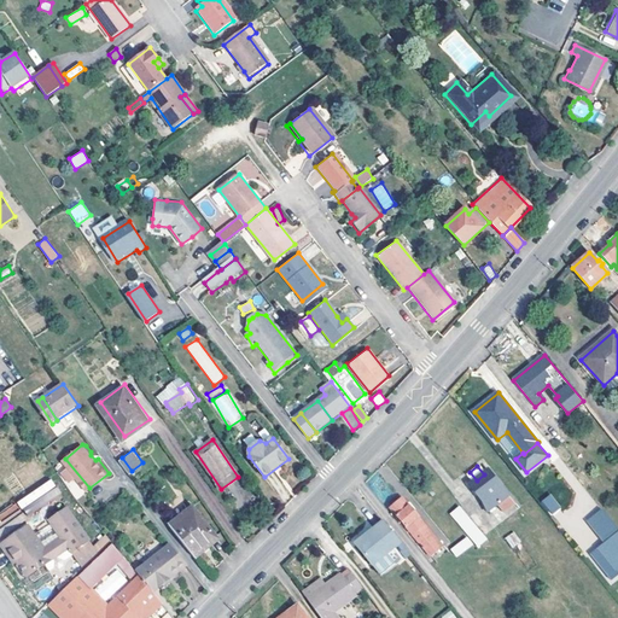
[(484,474),(477,481),(472,485),(487,503),(489,514),(513,495),(491,468),(484,474)]
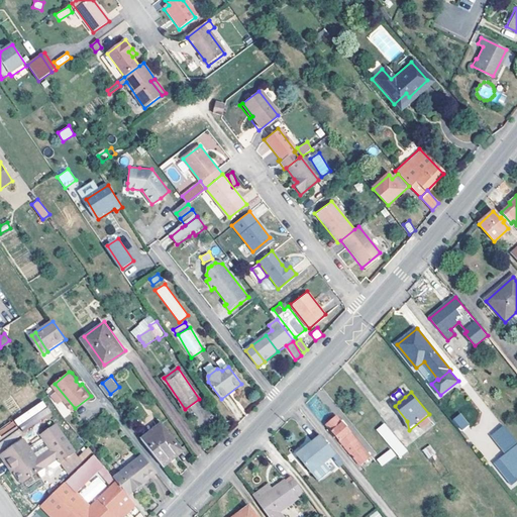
[(14,420),(23,432),(52,412),(42,400),(14,420)]
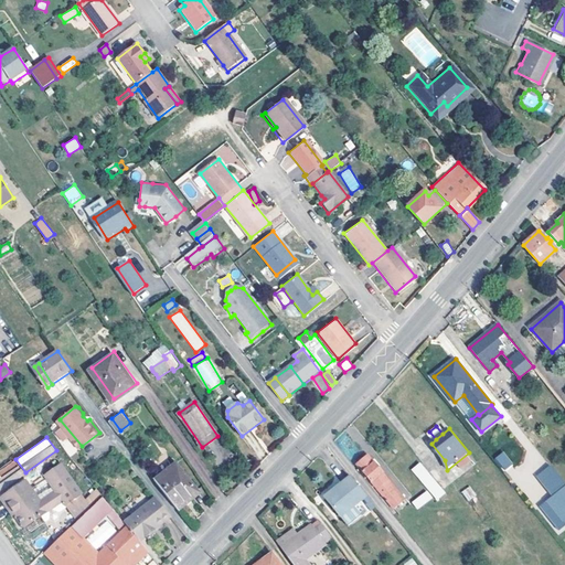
[(494,458),(503,471),(513,464),(504,451),(494,458)]
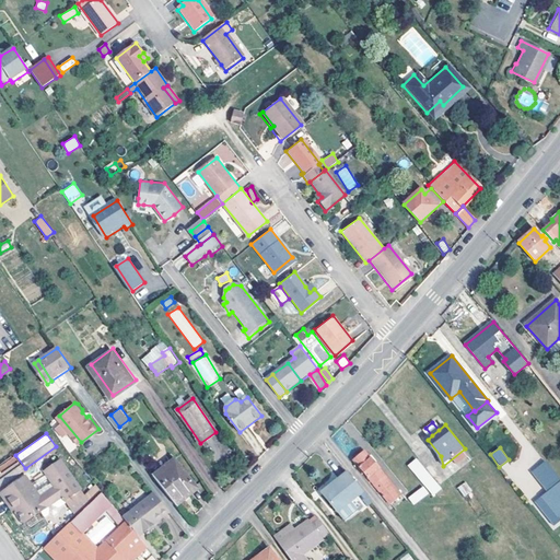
[(364,453),(354,461),(393,505),(403,497),(364,453)]
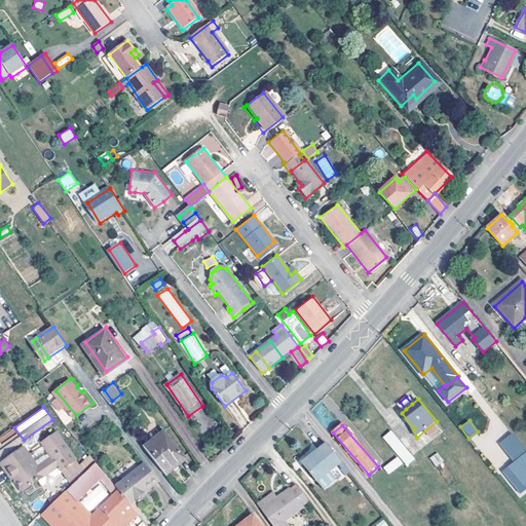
[(88,465),(83,459),(61,427),(46,439),(57,454),(41,465),(27,447),(4,461),(15,478),(19,475),(29,488),(63,463),(73,476),(88,465)]
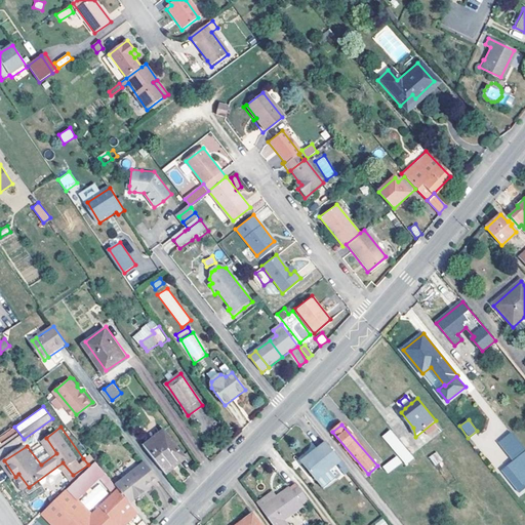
[(0,440),(2,444),(17,434),(13,428),(0,436),(0,440)]
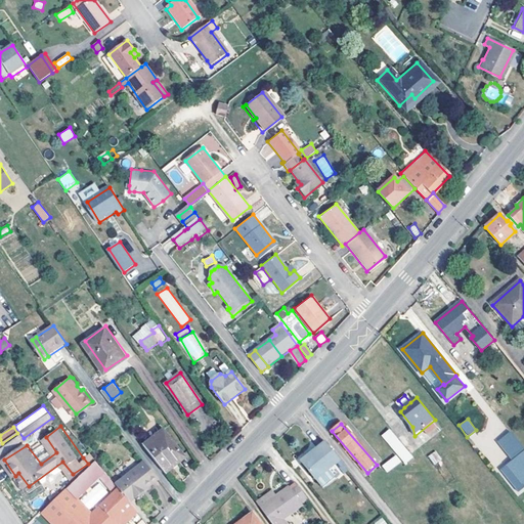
[(172,463),(184,454),(166,429),(146,443),(167,472),(174,467),(172,463)]
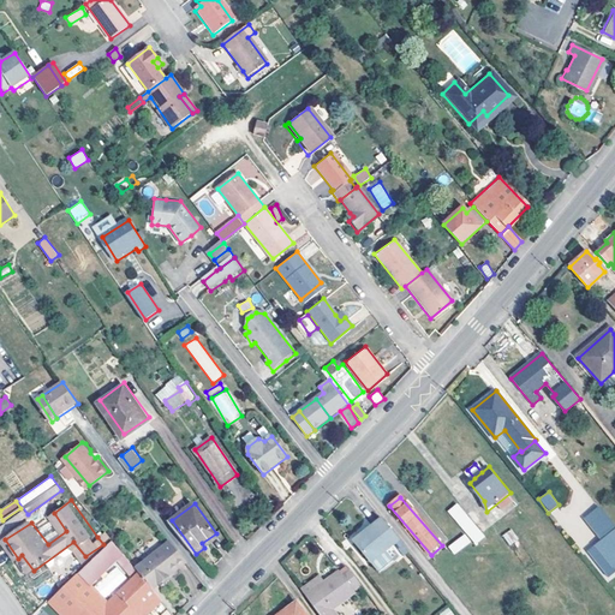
[(614,568),(614,567),(614,524),(602,507),(586,519),(603,541),(597,545),(614,568)]
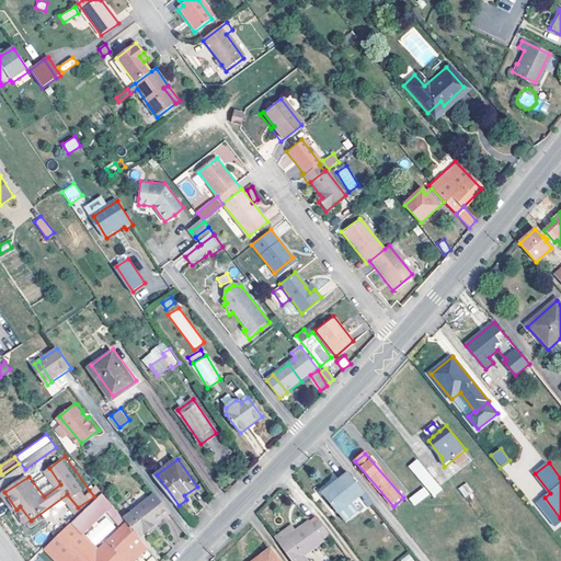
[(340,487),(325,497),(340,515),(357,501),(365,494),(348,474),(338,483),(340,487)]
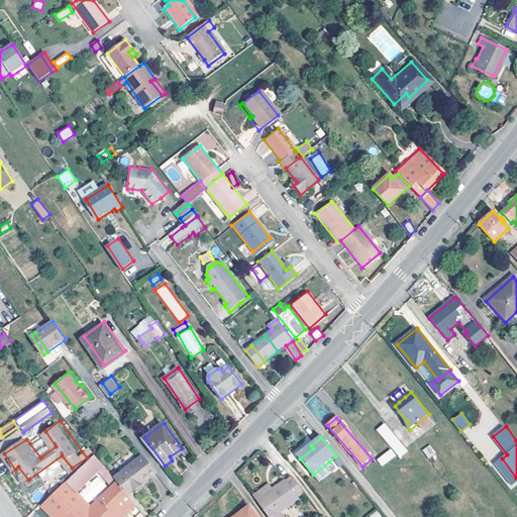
[(398,439),(392,444),(402,457),(408,453),(398,439)]
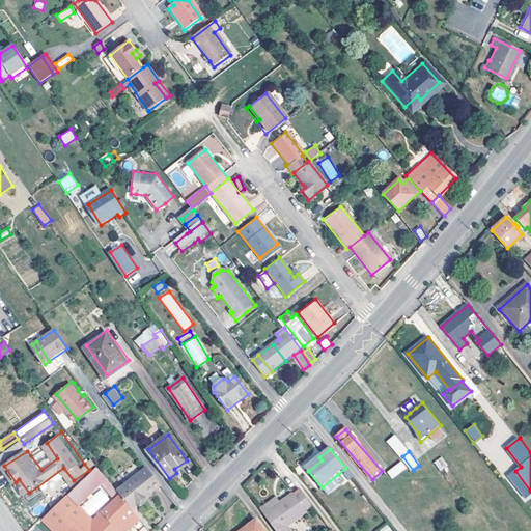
[(84,464),(89,470),(99,462),(94,456),(84,464)]
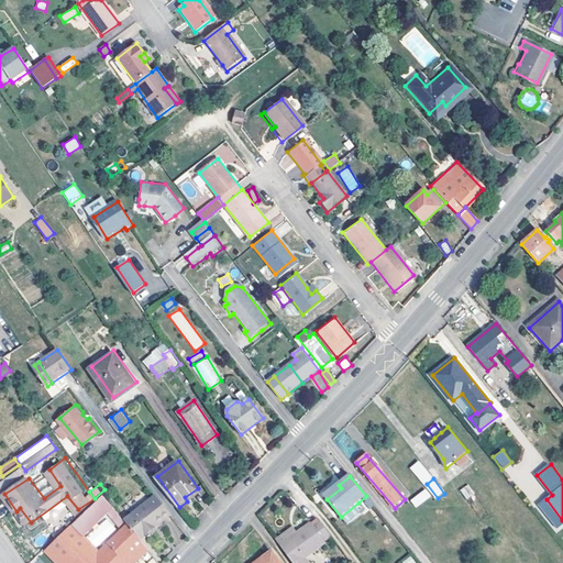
[(468,484),(460,489),(466,499),(474,495),(468,484)]
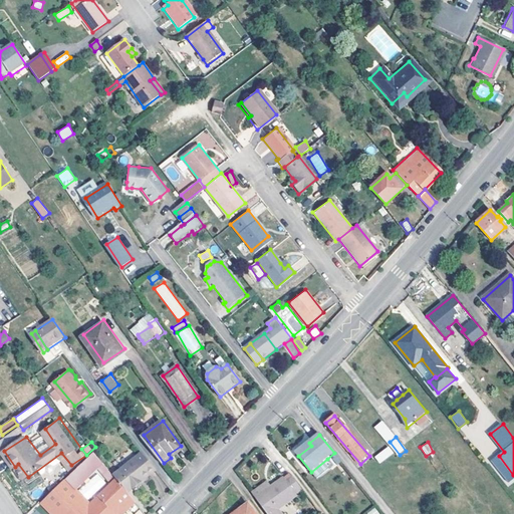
[(296,454),(298,456),(311,446),(309,443),(296,454)]
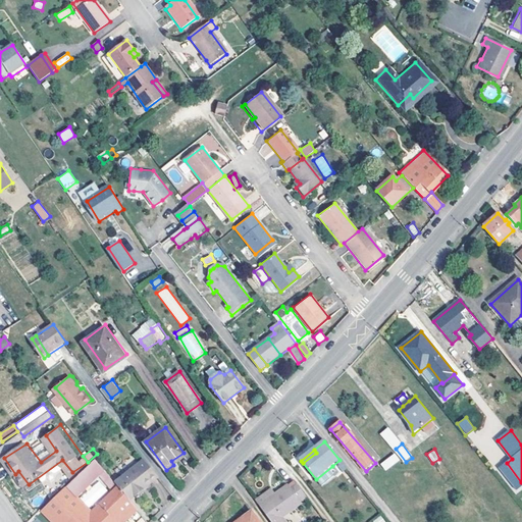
[(171,461),(173,465),(187,456),(184,453),(171,461)]
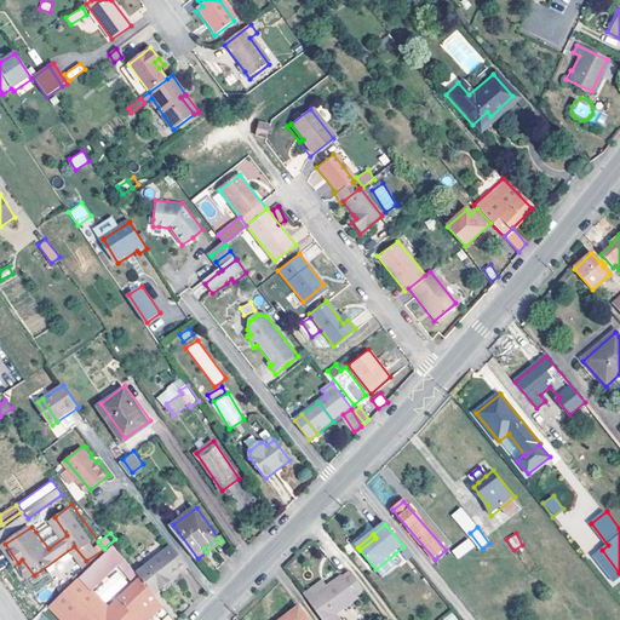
[(468,538),(452,551),(458,560),(475,546),(468,538)]
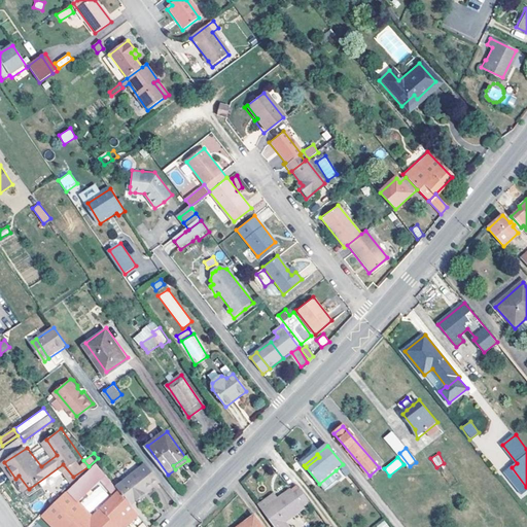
[(118,486),(132,504),(159,484),(145,465),(118,486)]
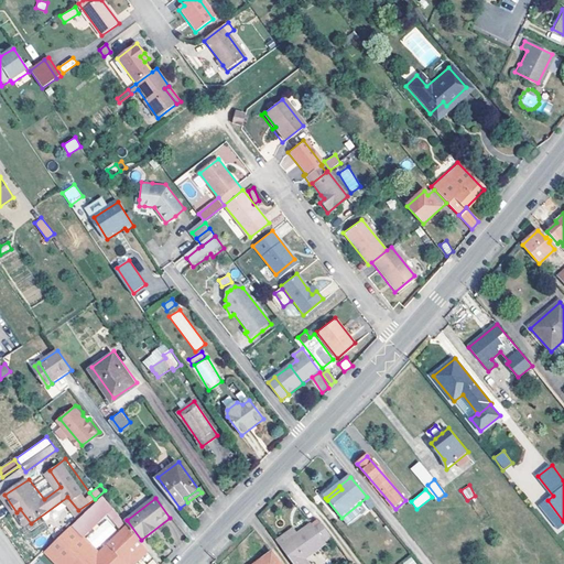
[(563,525),(563,520),(563,521),(548,500),(541,506),(560,530),(563,525)]
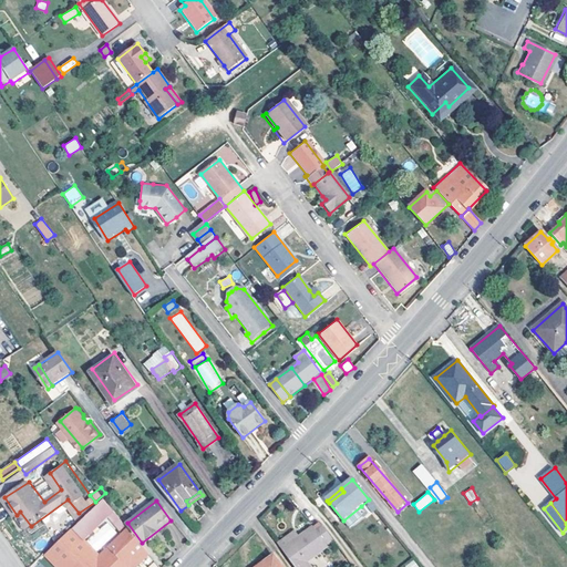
[(370,515),(361,506),(343,521),(351,531),(370,515)]
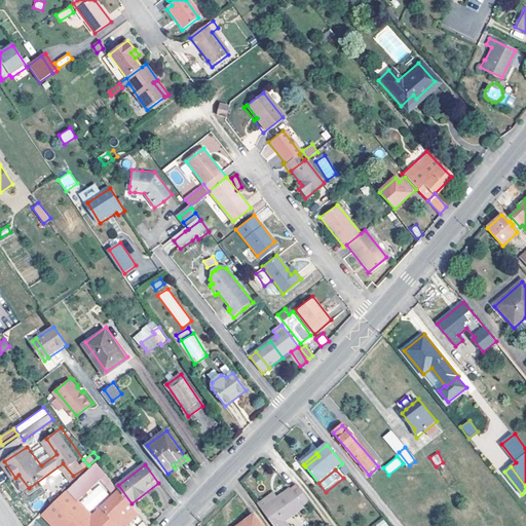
[(273,525),(286,525),(284,522),(304,508),(304,506),(309,502),(300,489),(294,494),(291,489),(276,499),(262,510),(273,525)]
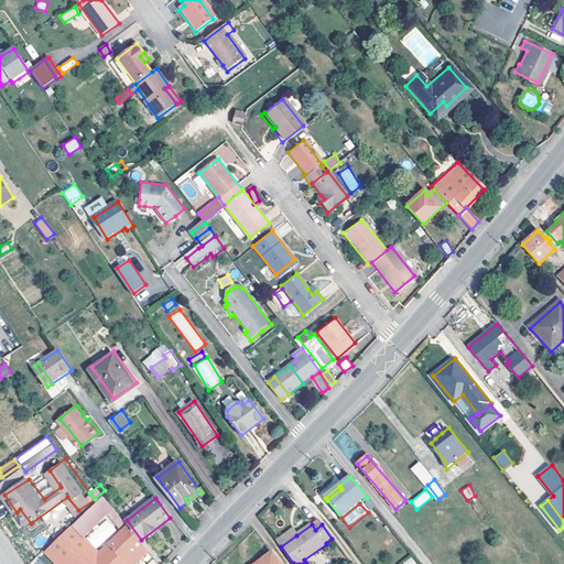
[(277,541),(281,546),(296,535),(292,530),(277,541)]
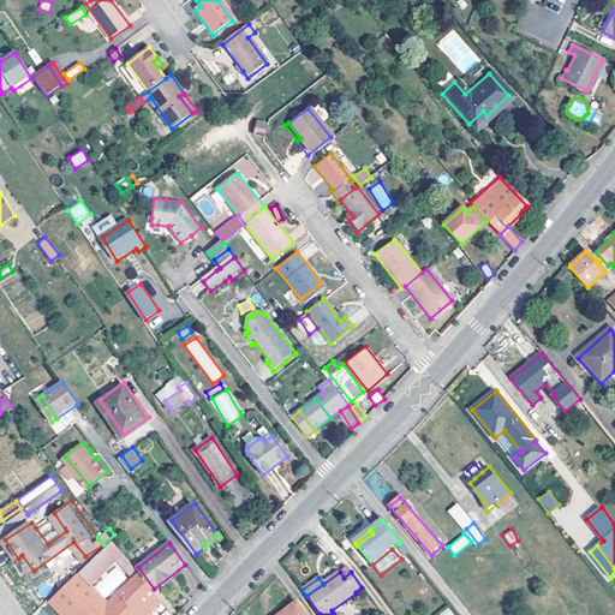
[(115,595),(111,601),(95,614),(138,614),(149,604),(127,583),(115,595)]
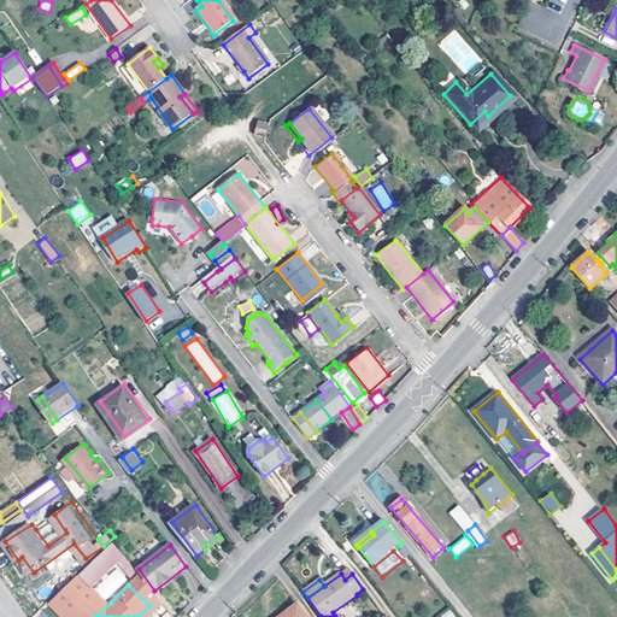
[(111,603),(116,597),(105,586),(100,591),(111,603)]
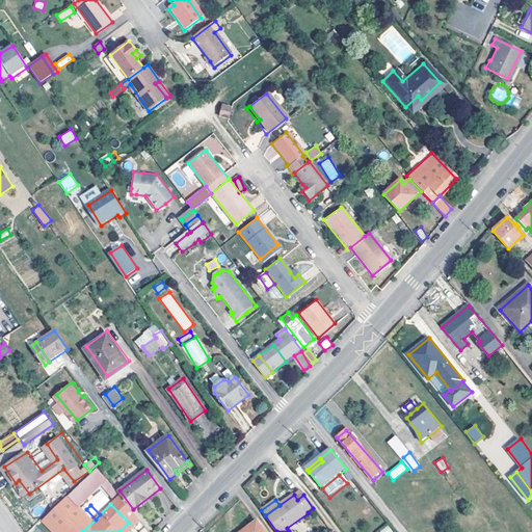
[(59,529),(62,531),(86,509),(75,513),(59,529)]
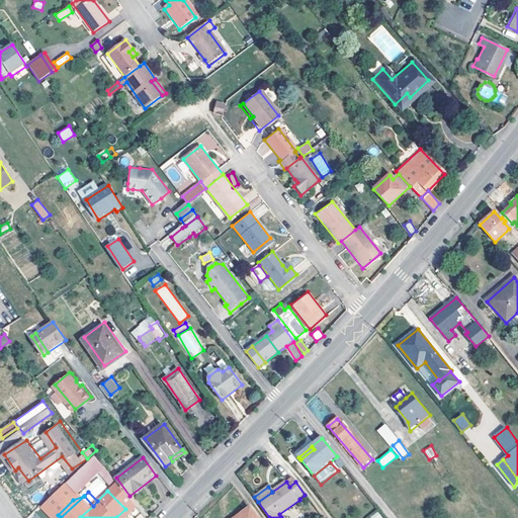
[(61,517),(80,517),(93,506),(84,496),(61,517)]
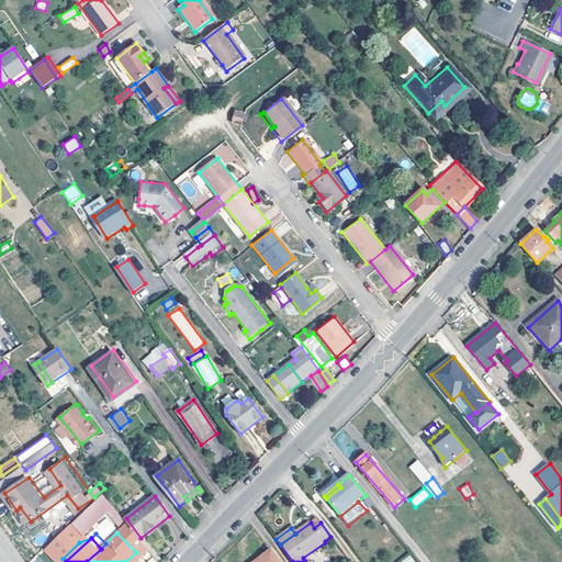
[(279,561),(270,550),(258,559),(260,561),(279,561)]
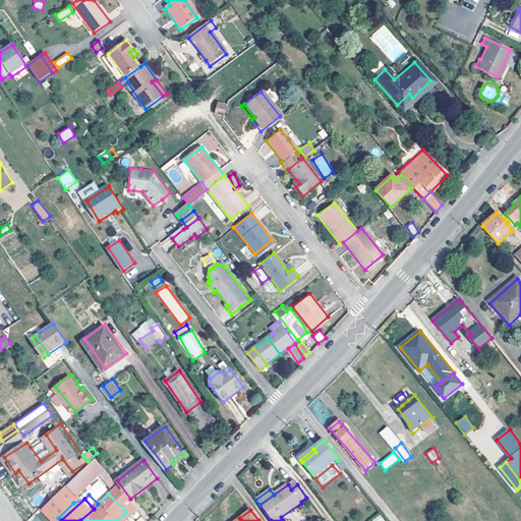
[(117,520),(124,520),(130,515),(126,512),(117,520)]
